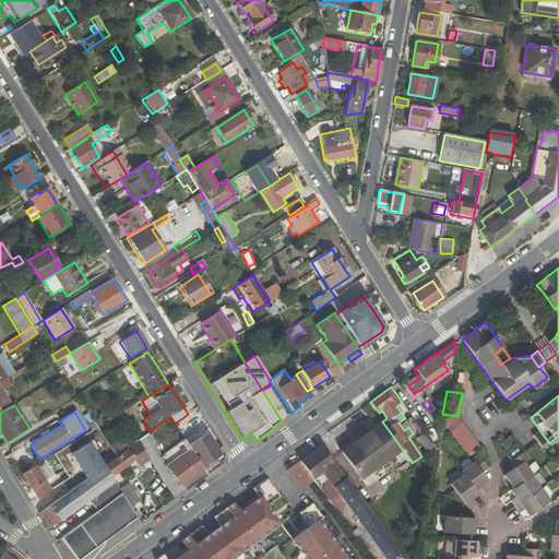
[(402,449),(382,421),(382,420),(341,450),(360,479),(402,449)]
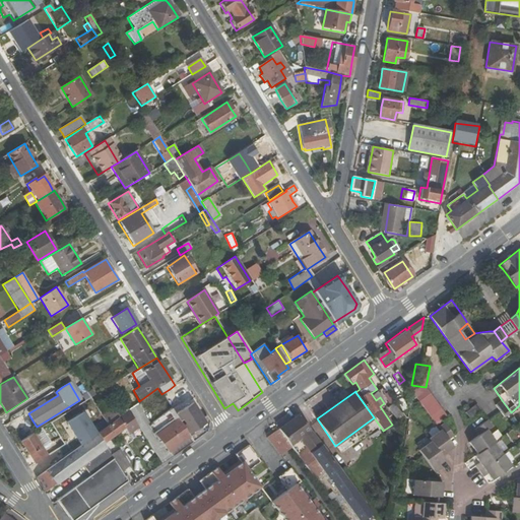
[(90,398),(86,392),(81,396),(85,401),(90,398)]
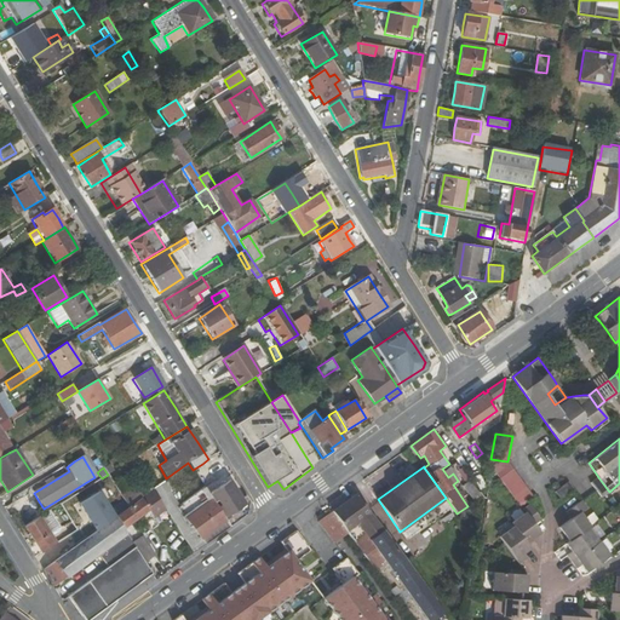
[(514,469),(499,478),(520,506),(533,497),(514,469)]
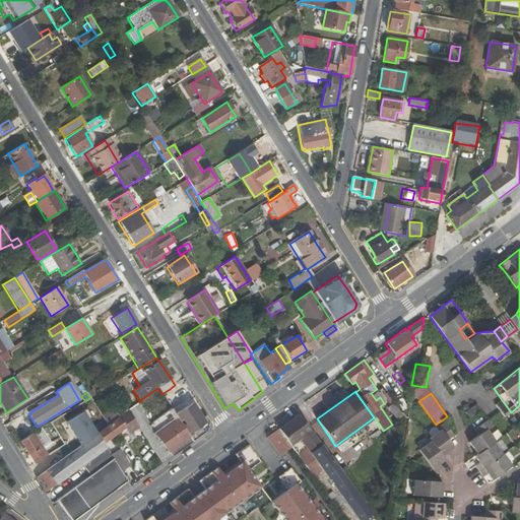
[(511,412),(502,400),(496,405),(500,411),(504,416),(507,415),(511,412)]
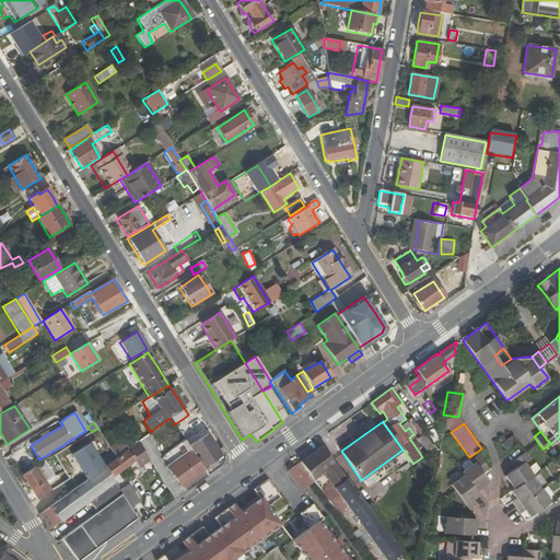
[(207,434),(188,446),(205,471),(207,476),(222,465),(225,454),(222,448),(218,452),(212,443),(207,434)]
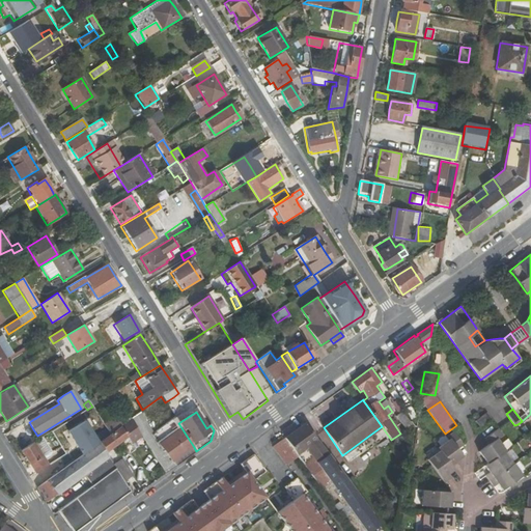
[(485,413),(474,420),(478,427),(491,419),(485,413)]
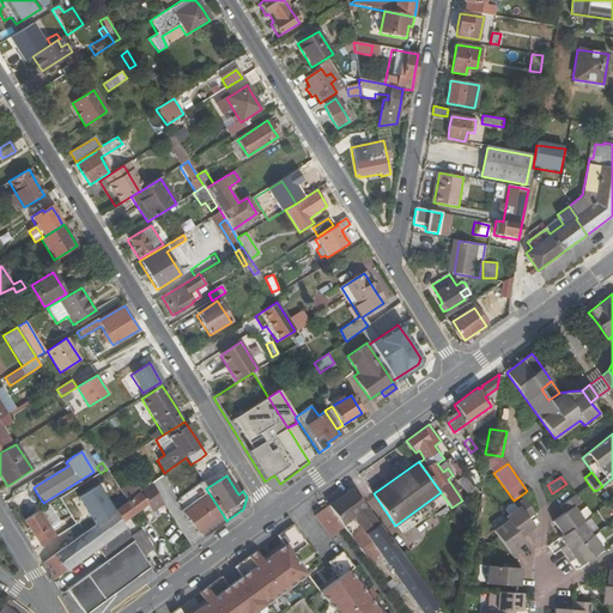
[(206,489),(204,485),(175,503),(158,478),(150,484),(163,505),(184,540),(195,533),(198,533),(224,516),(206,489)]
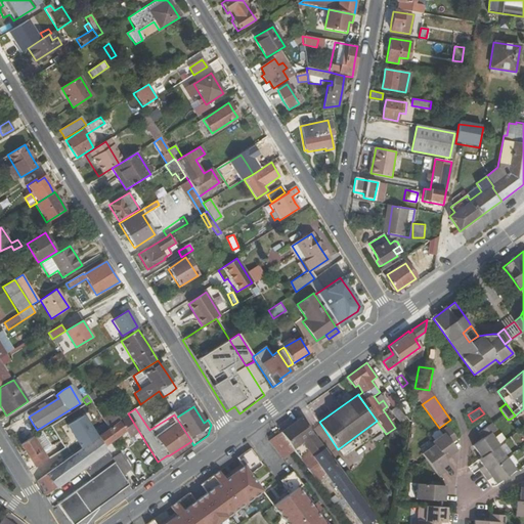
[(114,410),(102,419),(107,428),(120,420),(114,410)]
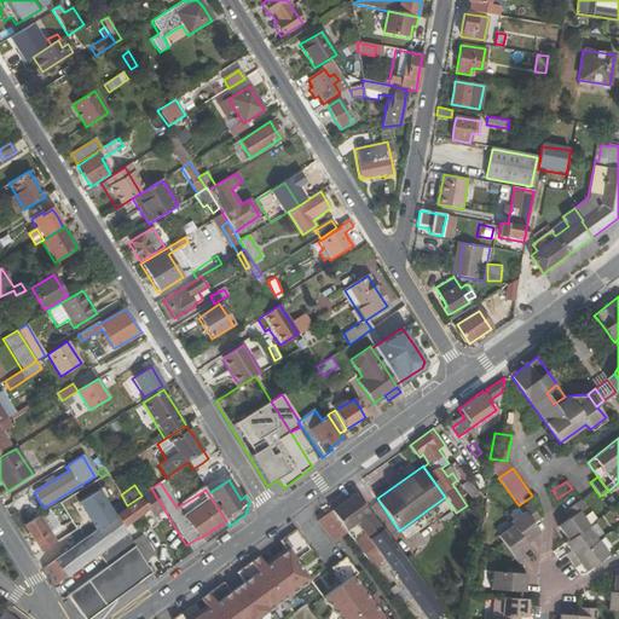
[(142,496),(127,505),(115,515),(123,530),(148,510),(152,519),(165,510),(151,489),(142,496)]
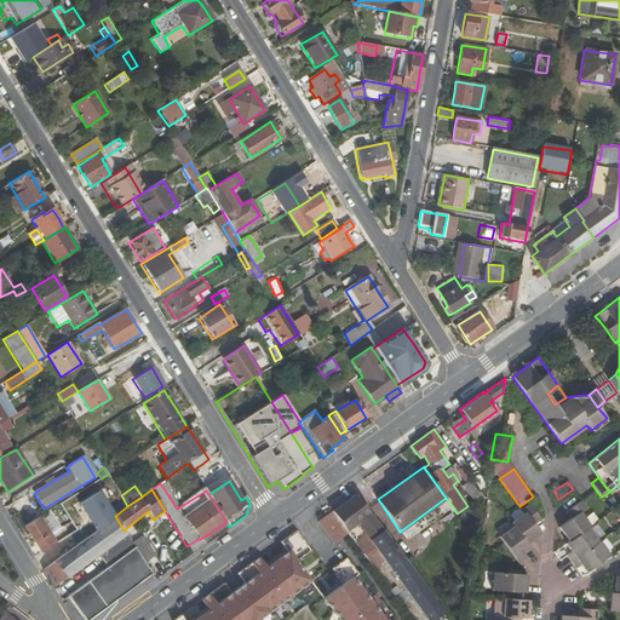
[(426,619),(432,619),(443,612),(401,554),(355,491),(331,509),(346,530),(412,619),(422,619),(425,618),(426,619)]
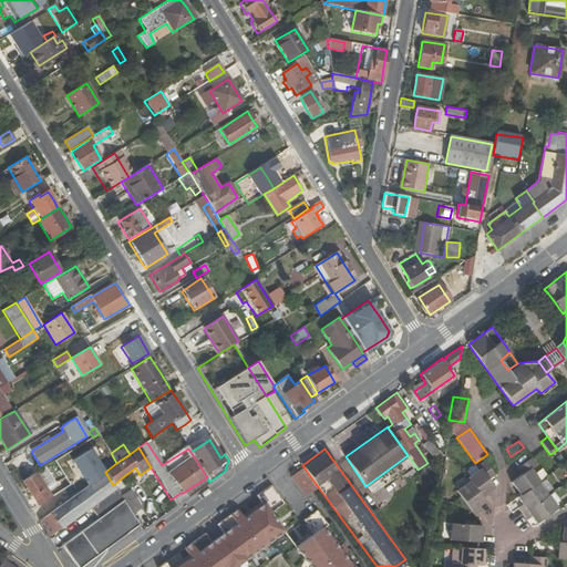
[(105,472),(91,450),(72,461),(88,485),(105,472)]
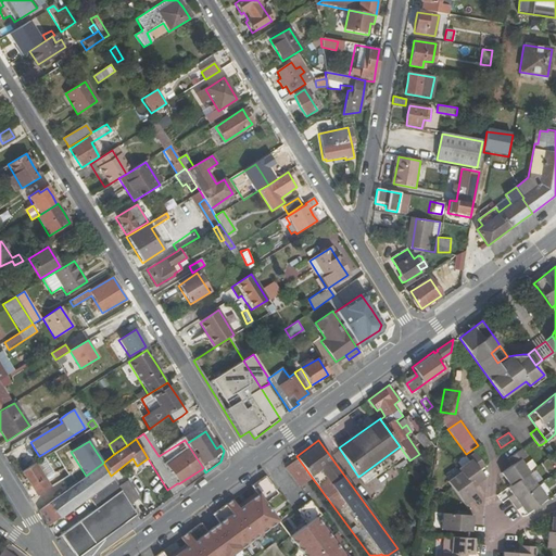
[(526,455),(521,449),(509,458),(514,464),(502,472),(506,478),(512,484),(529,472),(530,471),(521,459),(526,455)]
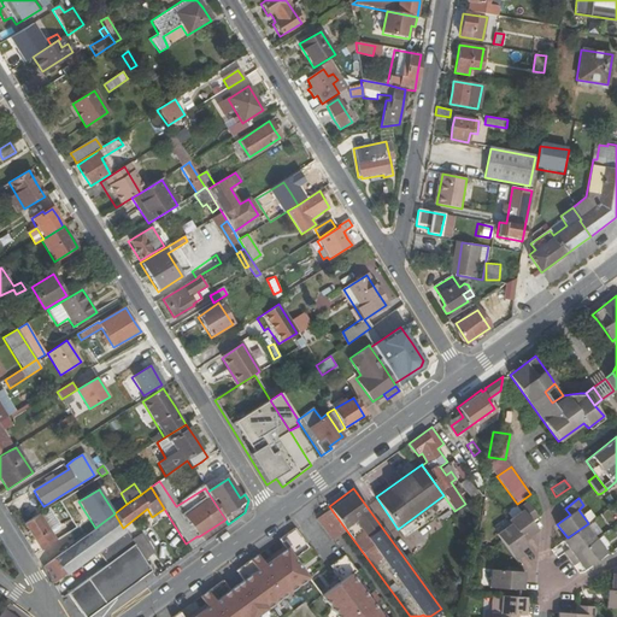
[(509,518),(511,522),(524,541),(533,535),(539,530),(533,521),(539,516),(528,500),(521,505),(523,509),(509,518)]
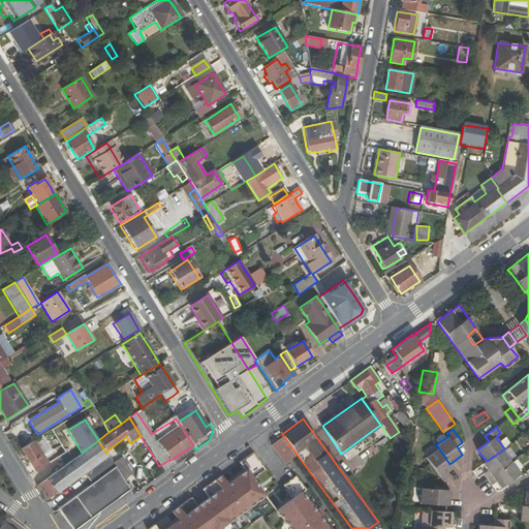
[(296,453),(282,434),(271,442),(284,460),(296,453)]
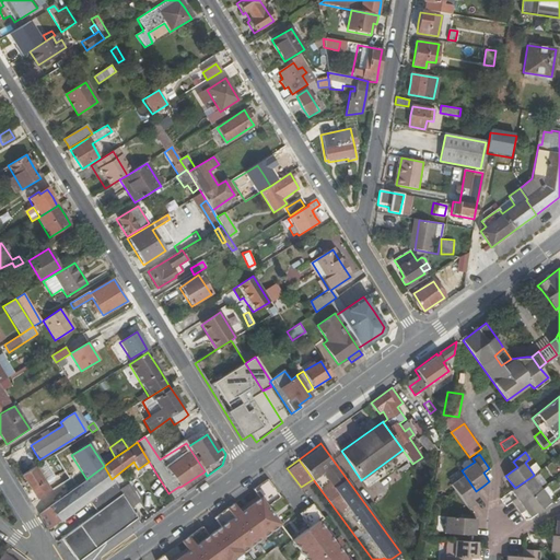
[(112,479),(104,466),(86,479),(37,514),(48,532),(89,503),(96,514),(62,539),(77,559),(78,559),(136,518),(112,479)]
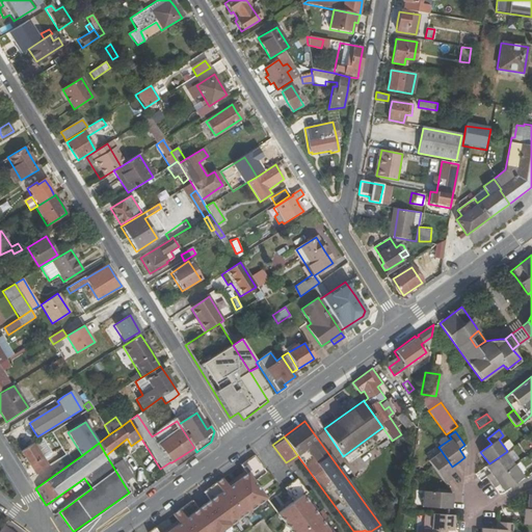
[(47,467),(32,444),(20,452),(27,462),(34,474),(47,467)]
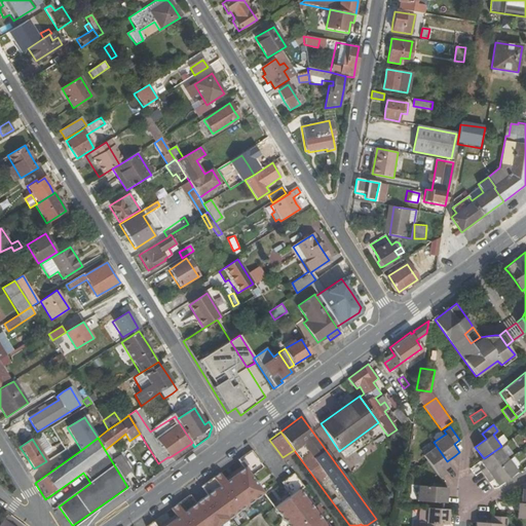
[(423,454),(427,459),(441,479),(447,475),(444,470),(446,467),(450,464),(447,461),(436,445),(423,454)]
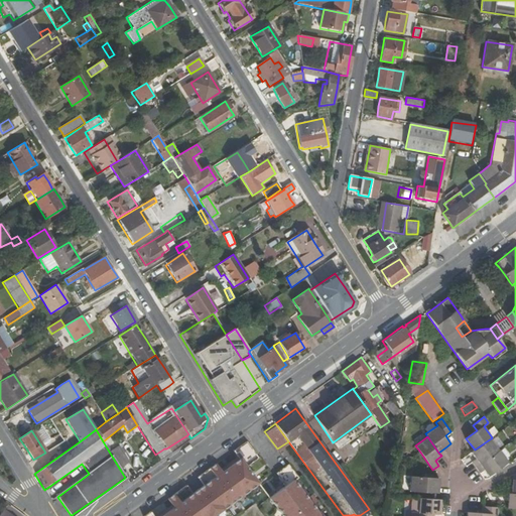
[(491,438),(475,449),(472,452),(475,457),(477,459),(474,462),(477,467),(500,450),(491,438)]
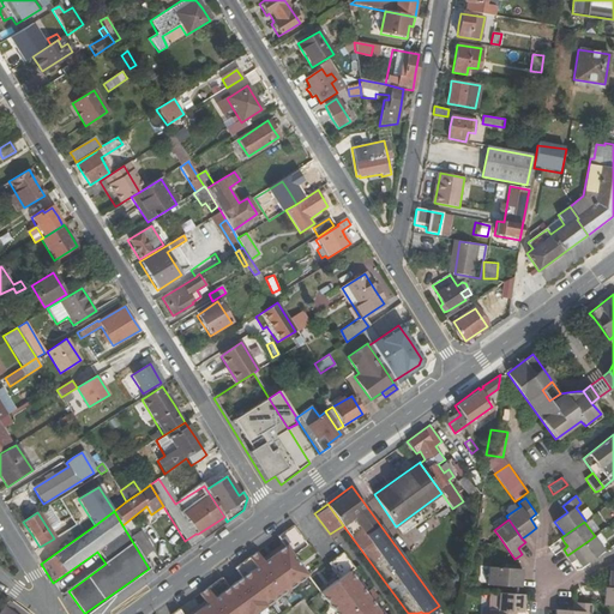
[(246,613),(220,577),(206,587),(205,587),(224,613),(251,613),(307,573),(293,553),(307,542),(293,523),(277,535),(283,545),(263,560),(256,549),(235,565),(263,603),(248,613),(246,613)]
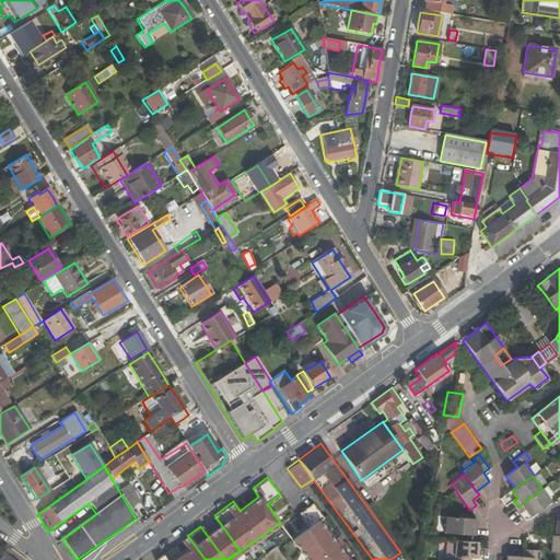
[(131,508),(140,502),(129,485),(120,490),(131,508)]
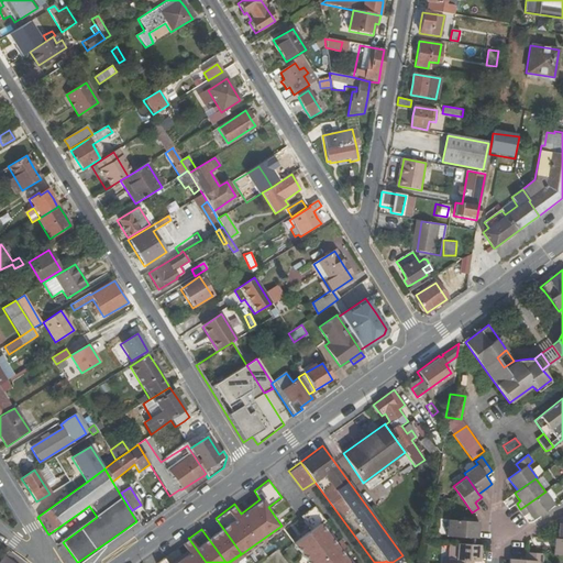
[(545,492),(520,509),(526,516),(529,514),(531,516),(534,520),(555,505),(545,492)]
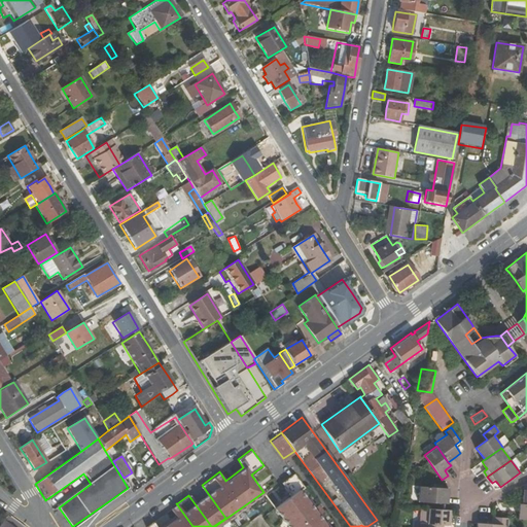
[(274,507),(288,526),(327,526),(318,514),(323,511),(318,503),(314,507),(301,490),(305,487),(293,472),(281,482),(291,494),(281,502),(274,507)]
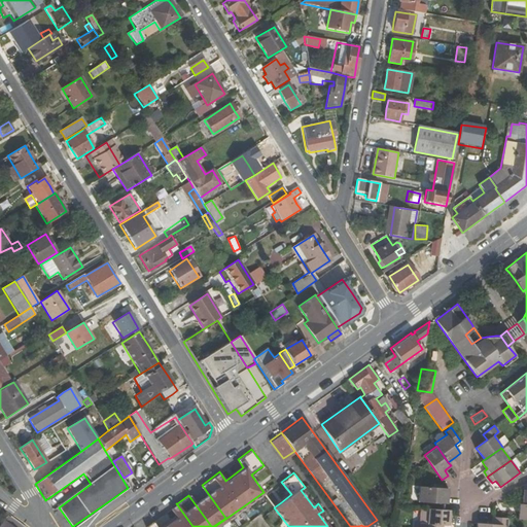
[(213,526),(225,518),(202,485),(201,486),(207,494),(196,502),(189,494),(188,495),(211,526),(213,526)]
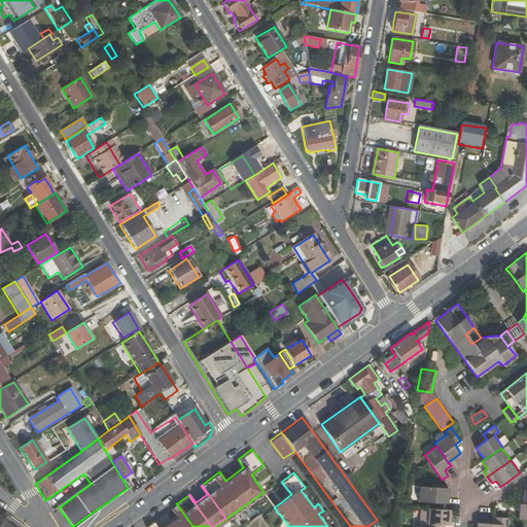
[(419,500),(445,502),(448,503),(448,495),(449,488),(447,488),(420,486),(419,500)]
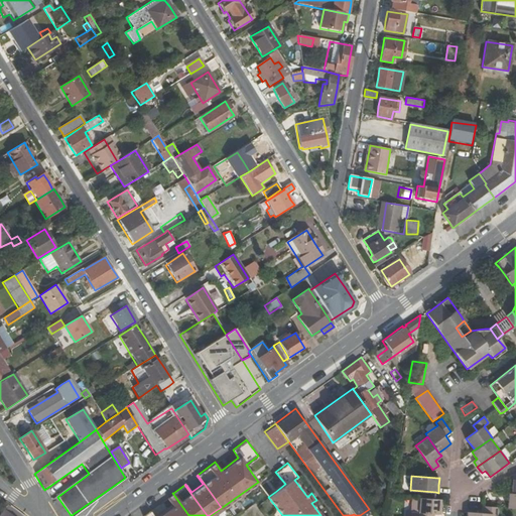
[(188,515),(172,493),(167,498),(172,506),(158,515),(153,515),(149,510),(142,515),(188,515)]
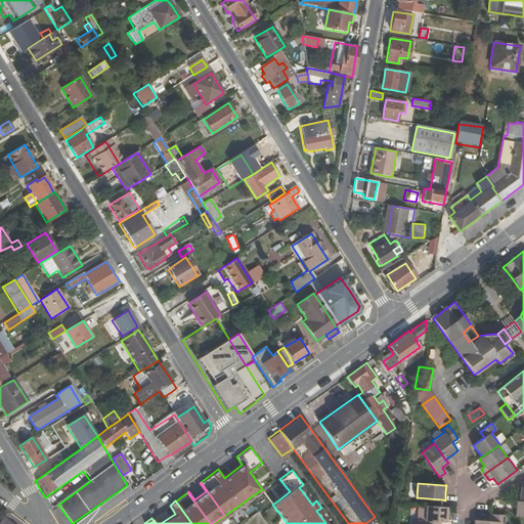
[(441,507),(425,506),(425,520),(441,521),(446,522),(447,516),(447,508),(441,507)]
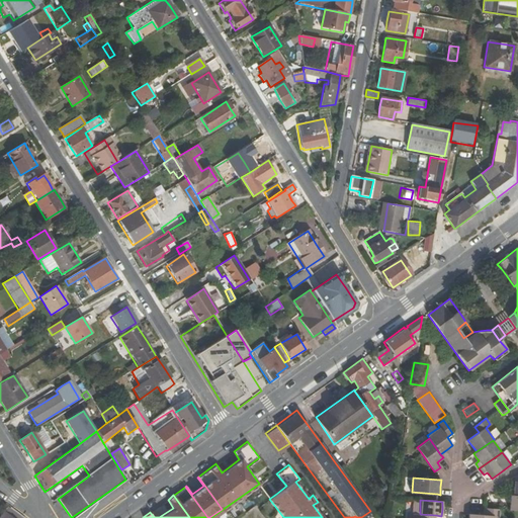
[(493,517),(494,515),(500,516),(501,508),(485,507),(485,515),(469,513),(468,517),(493,517)]
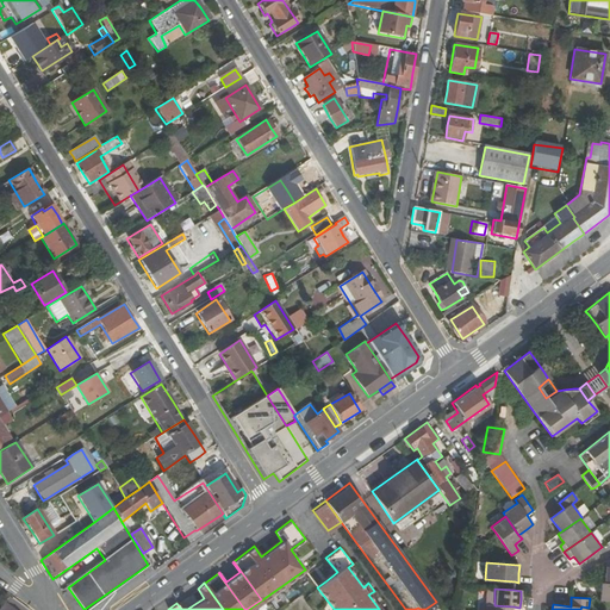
[(0,609),(24,609),(19,605),(8,598),(0,608),(0,609)]
